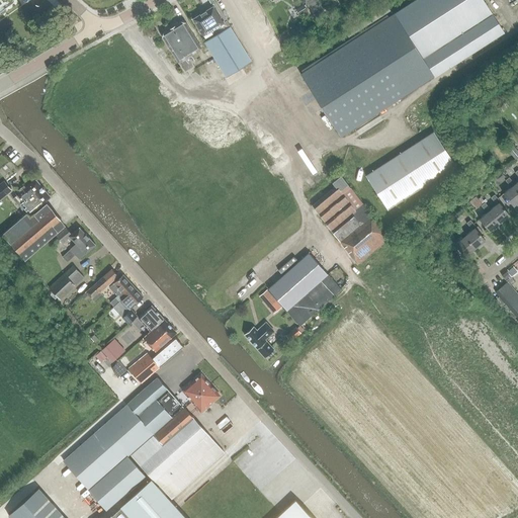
[(0,0),(0,11),(11,3),(13,2),(11,0),(0,0)]
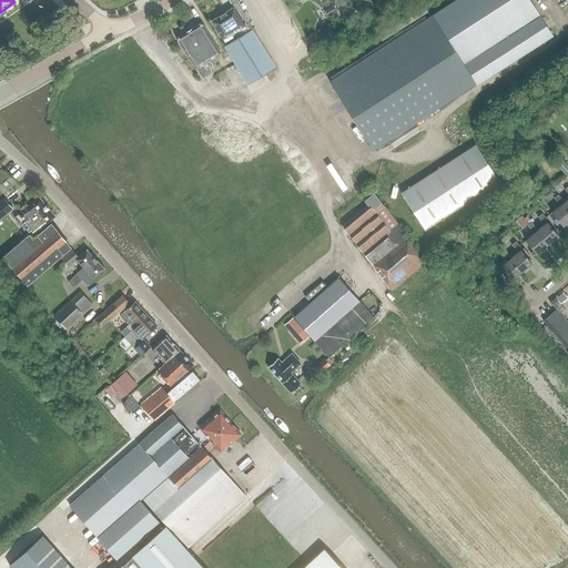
[(528,0),(455,0),(330,81),(373,150),(475,83),(476,84),(553,37),(528,0)]
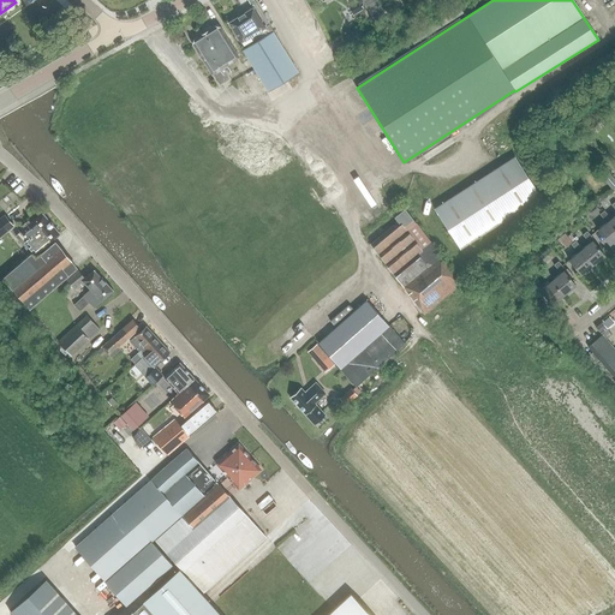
[(383,13),(376,0),(363,0),(372,19),(383,13)]
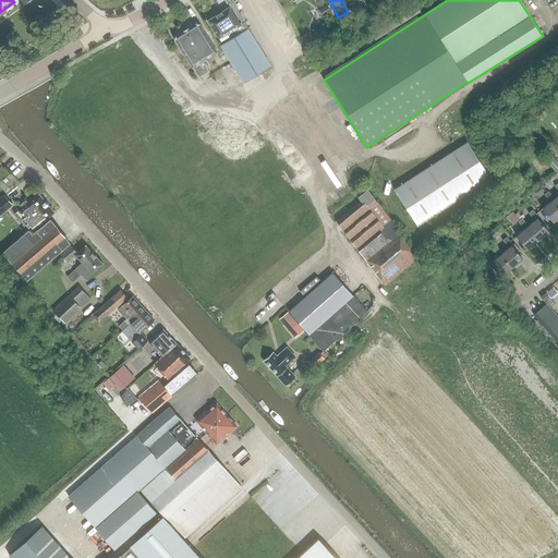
[(330,12),(327,4),(317,10),(322,16),(330,12)]
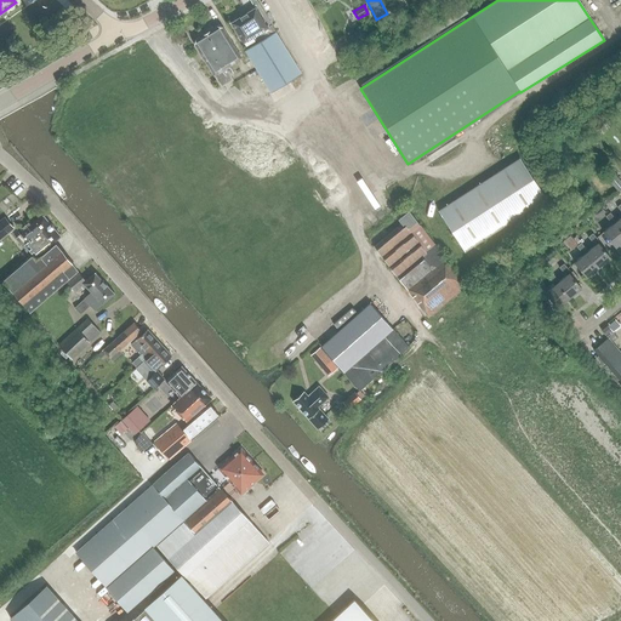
[(249,47),(275,32),(272,26),(267,28),(255,7),(231,23),(243,43),(245,41),(249,47)]
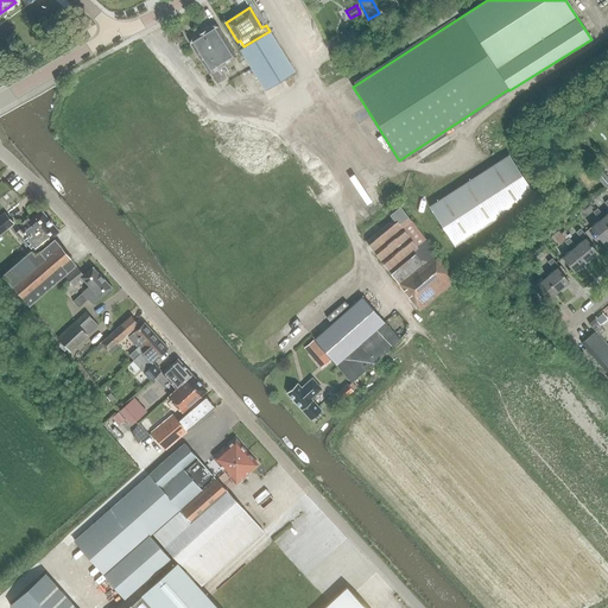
[(368,19),(372,25),(382,20),(379,13),(368,19)]
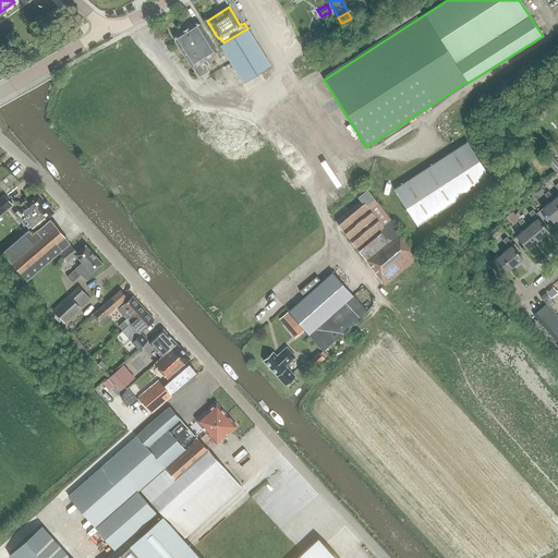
[(209,72),(203,61),(217,52),(199,24),(195,23),(176,35),(174,39),(192,68),(198,79),(209,72)]
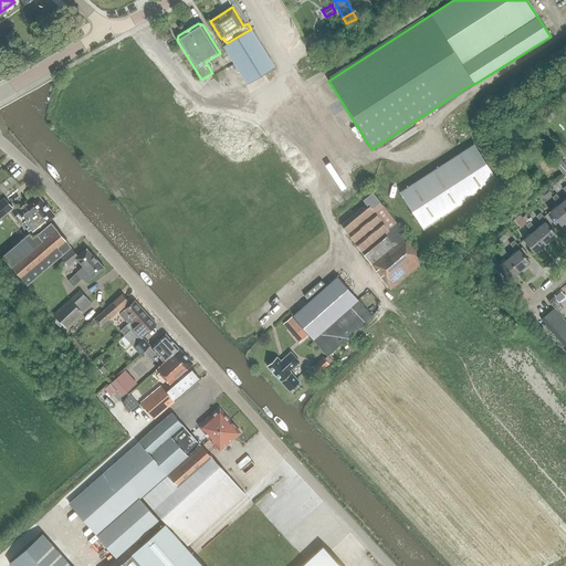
[(335,34),(331,25),(314,35),(318,43),(335,34)]
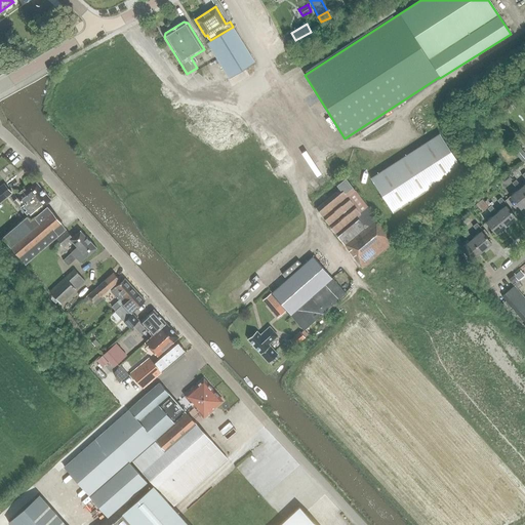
[(233,27),(210,40),(206,43),(229,79),(254,63),(233,27)]
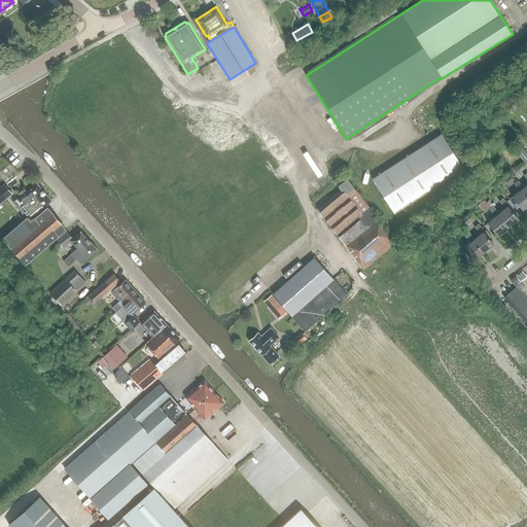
[(463,168),(441,134),(372,178),(394,213),(463,168)]
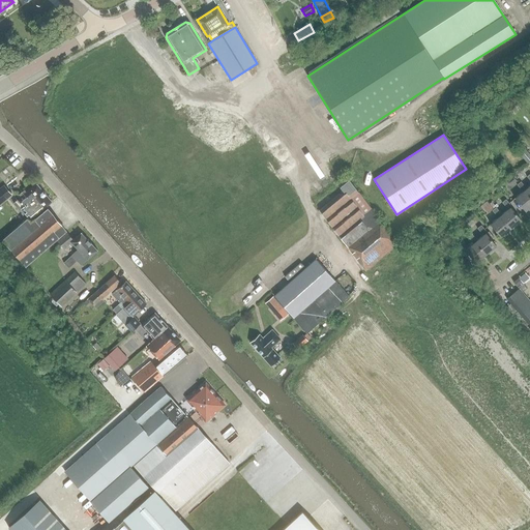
[(529,160),(529,154),(524,147),(518,152),(527,164),(529,160)]
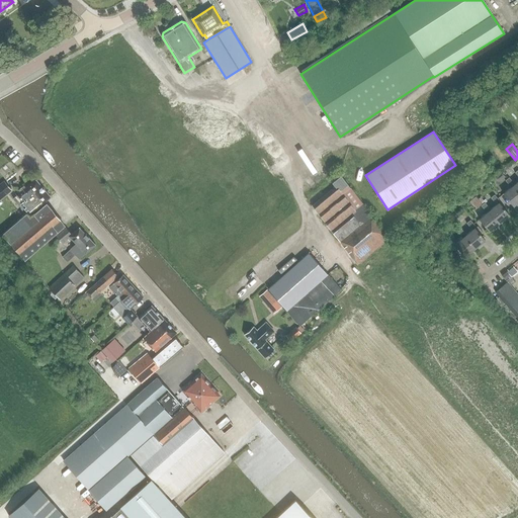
[(360,225),(371,216),(337,171),(329,178),(335,187),(336,186),(343,194),(355,210),(352,213),(360,225)]
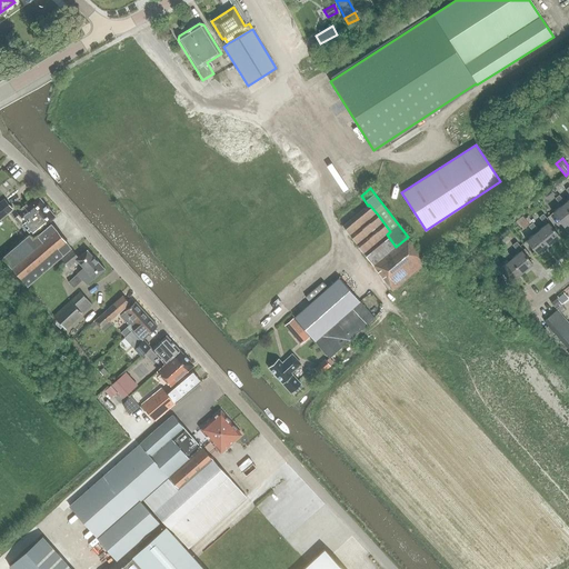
[(549,199),(555,195),(550,188),(543,193),(549,199)]
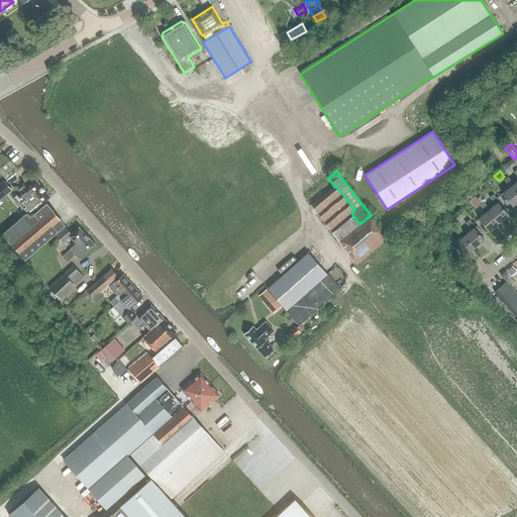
[(324,174),(308,183),(311,189),(327,179),(324,174)]
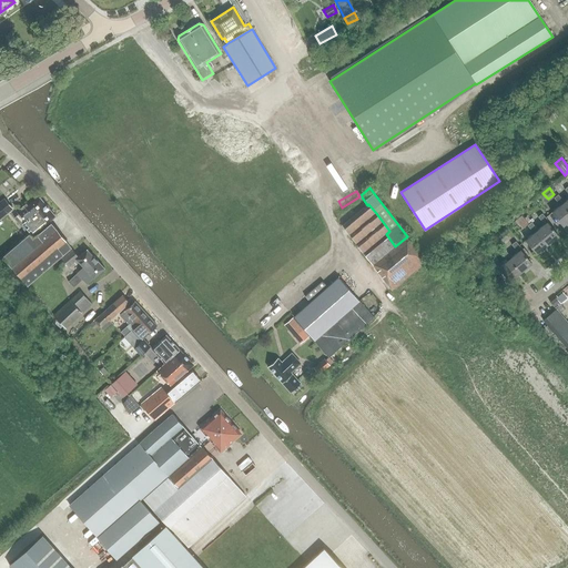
[(567,210),(563,204),(564,202),(558,194),(554,198),(560,205),(551,213),(563,226),(567,221),(567,210)]
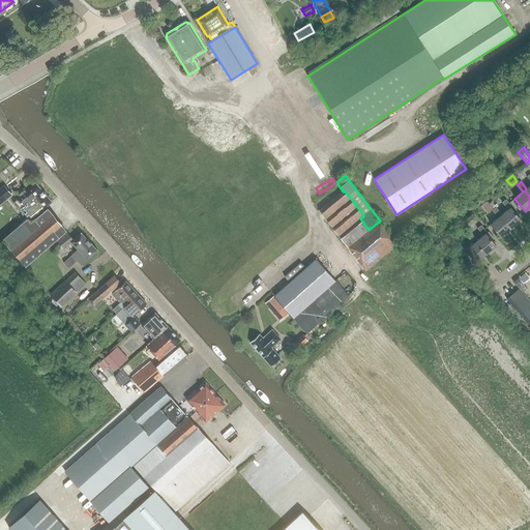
[(0,204),(11,195),(4,184),(0,187),(0,204)]
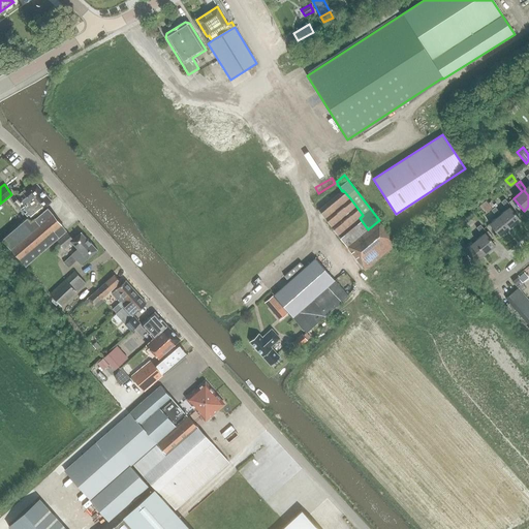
[(29,219),(51,201),(36,184),(26,192),(24,190),(19,194),(21,196),(13,203),(22,213),(23,211),(29,219)]
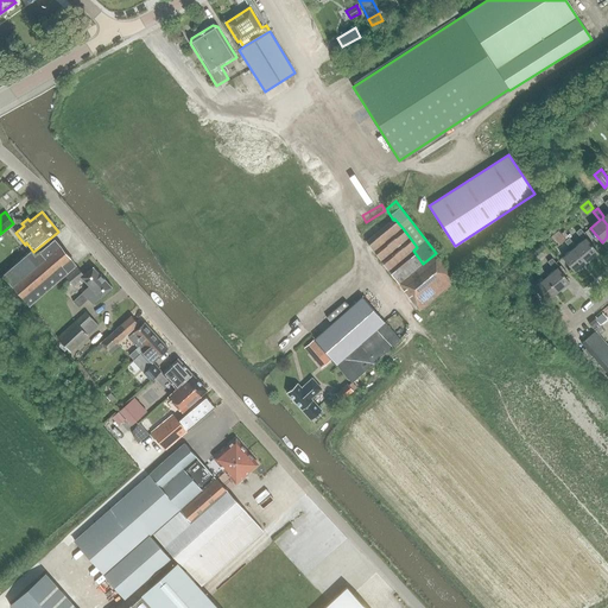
[(374,252),(403,228),(394,219),(393,220),(366,241),(374,252)]
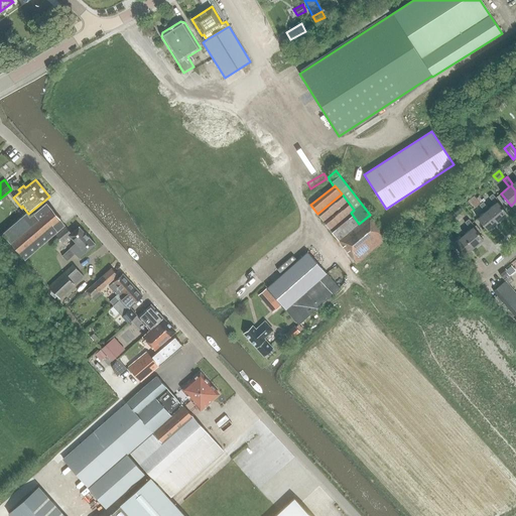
[(359,224),(351,213),(354,210),(342,194),(317,214),(339,241),(359,224)]
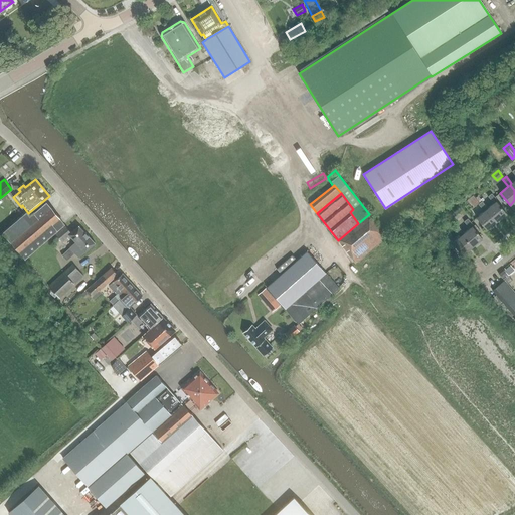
[(496,221),(506,213),(496,202),(497,201),(491,193),(488,196),(493,203),(488,208),(486,209),(496,221)]
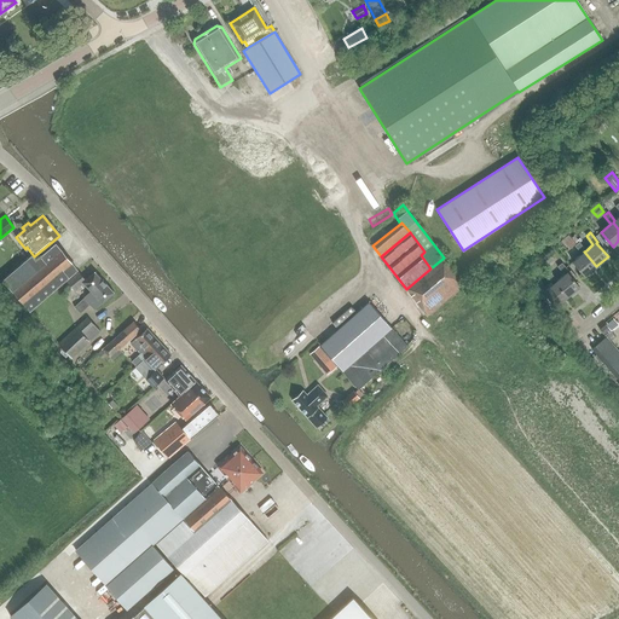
[(576,244),(568,235),(562,239),(570,249),(576,244)]
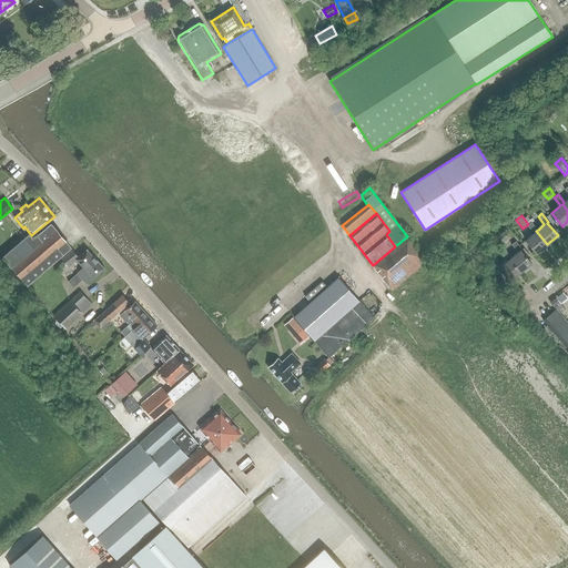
[(536,231),(538,230),(531,222),(527,225),(534,233),(525,240),(536,254),(547,244),(536,231)]
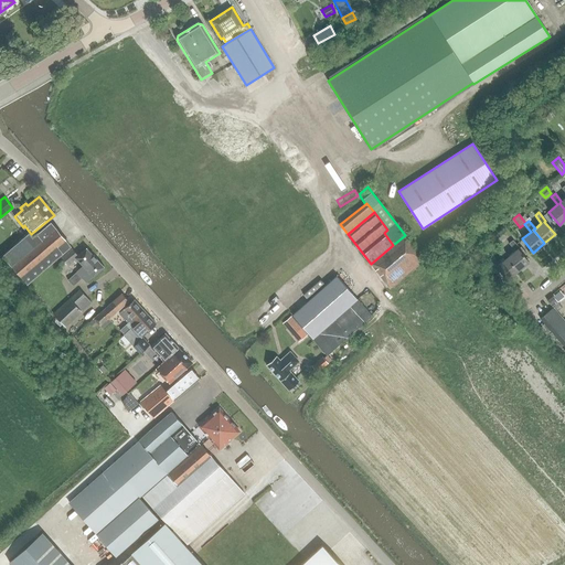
[(27,284),(70,246),(50,222),(32,237),(28,233),(0,256),(0,260),(23,286),(27,284)]
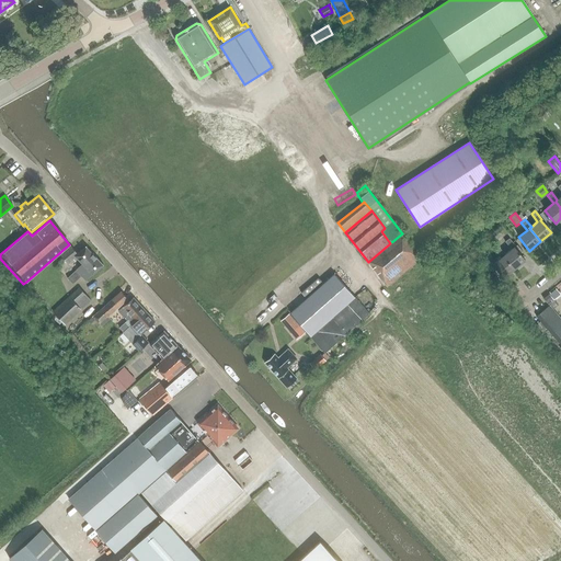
[(387,286),(421,259),(402,233),(390,243),(368,262),(387,286)]
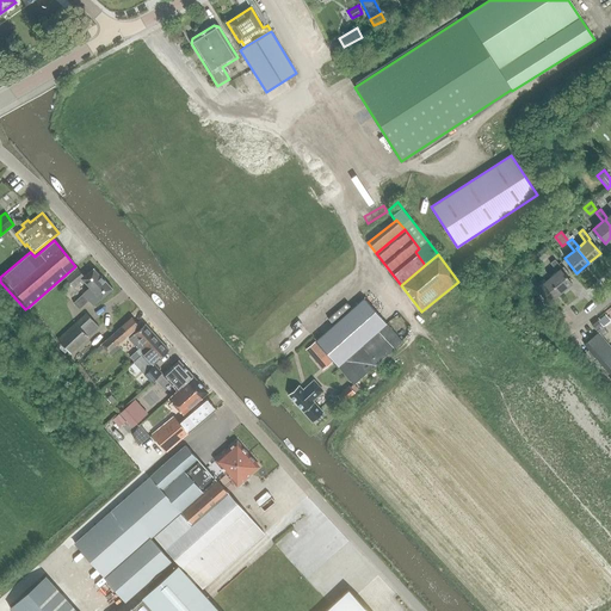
[(560,292),(572,283),(560,270),(561,269),(554,259),(550,263),(556,271),(550,277),(548,278),(560,292)]
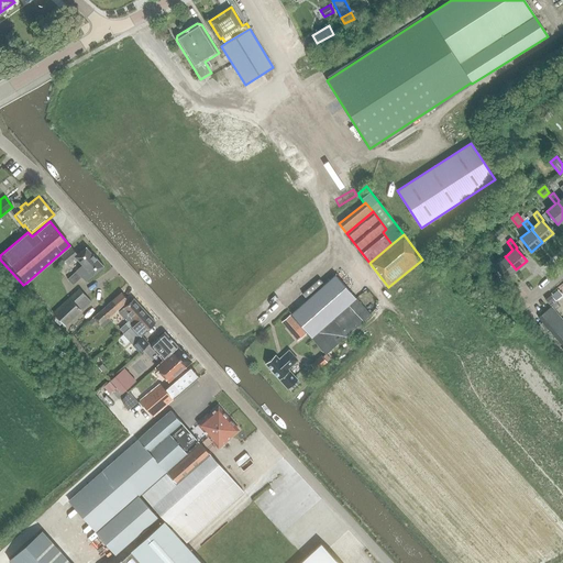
[(86,282),(103,265),(86,247),(77,255),(72,247),(61,256),(67,264),(75,257),(81,265),(76,271),(67,279),(73,285),(81,277),(86,282)]
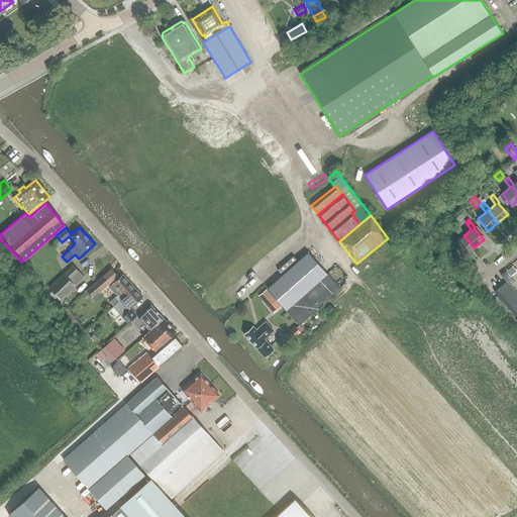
[(463,235),(466,234),(459,227),(455,230),(461,237),(453,243),(463,256),(474,247),(463,235)]
